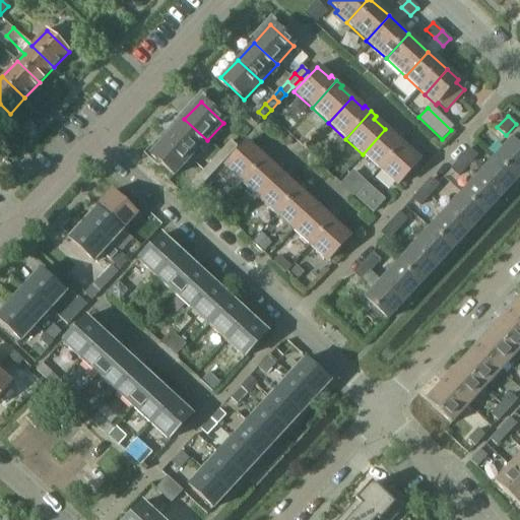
[(207,140),(184,119),(168,136),(191,157),(207,140)]
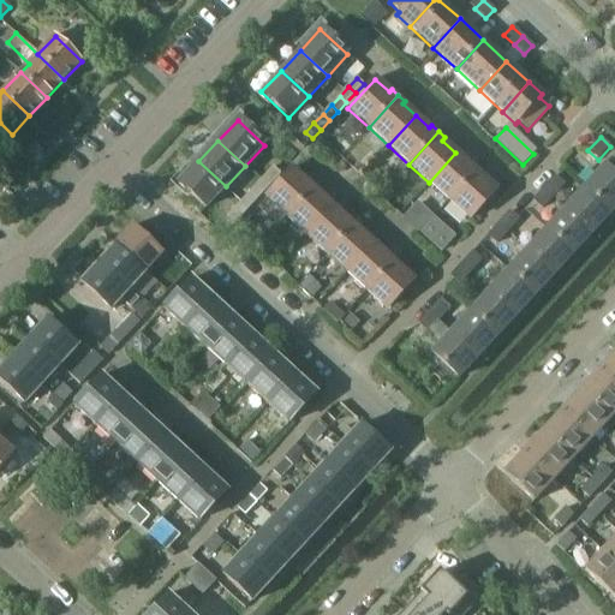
[(455,153),(429,183),(448,201),(478,168),(471,162),(469,165),(455,153)]
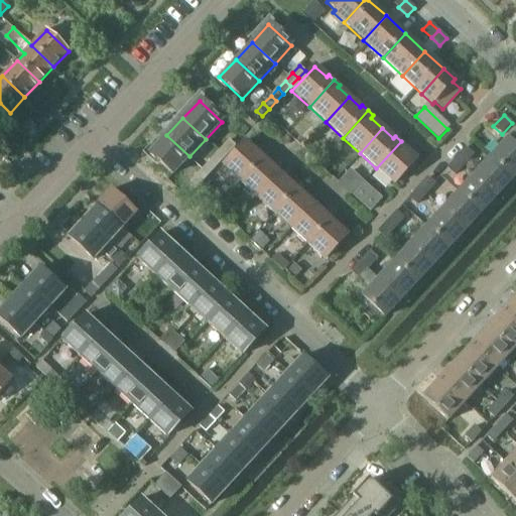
[(490,157),(512,177),(515,172),(515,136),(513,134),(507,140),(506,139),(490,157)]
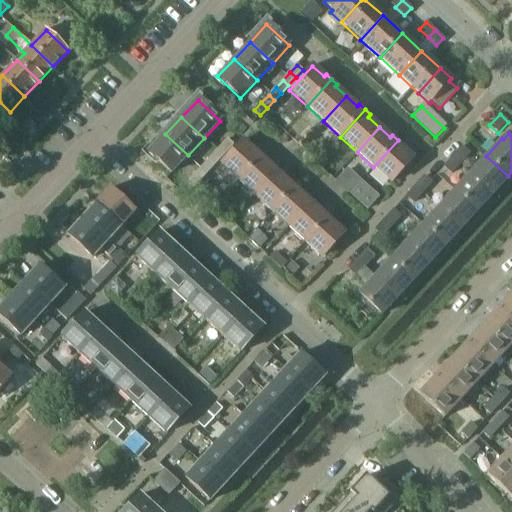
[(188,155),(165,134),(149,152),(172,173),(188,155)]
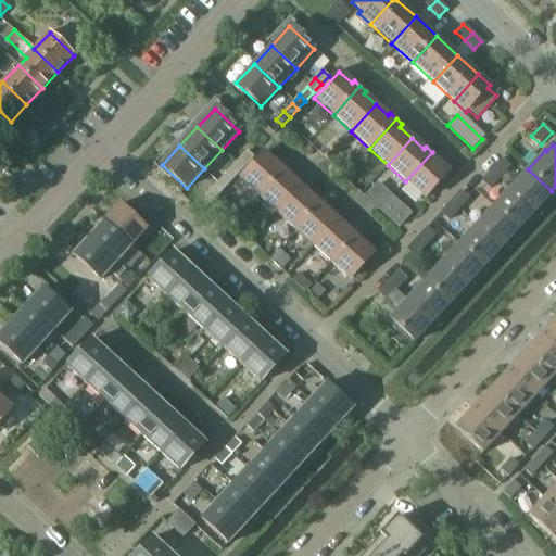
[(240,160),(247,165),(254,158),(248,151),(240,160)]
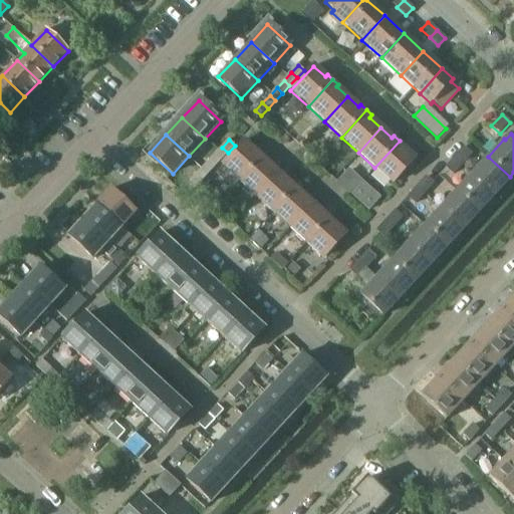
[(400,141),(374,168),(392,184),(415,159),(404,148),(405,146),(400,141)]
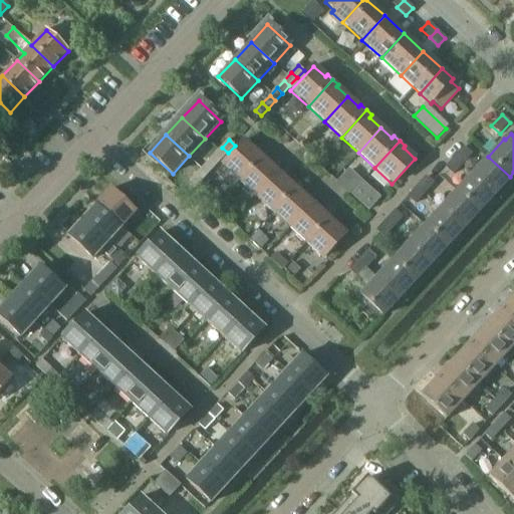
[(239,181),(263,155),(258,150),(255,152),(245,142),(221,166),(222,166),(215,173),(231,189),(239,181)]
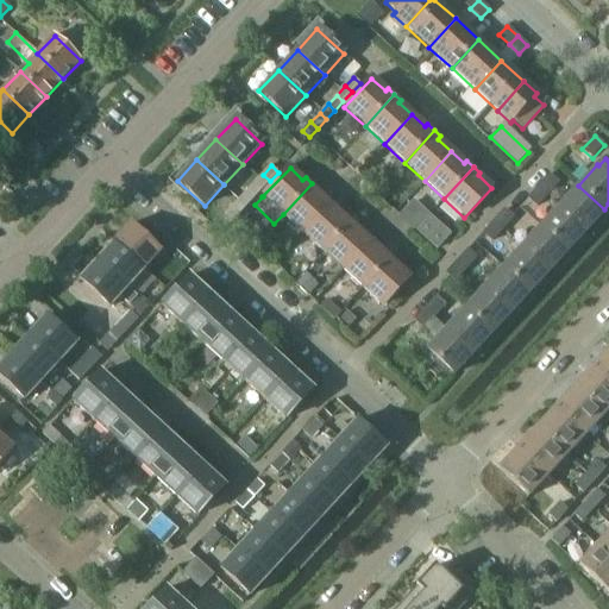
[(559,182),(550,173),(539,184),(548,193),(559,182)]
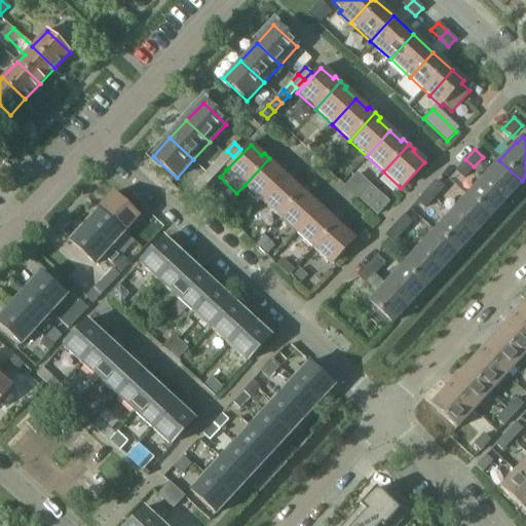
[(219,158),(225,164),(233,156),(227,151),(219,158)]
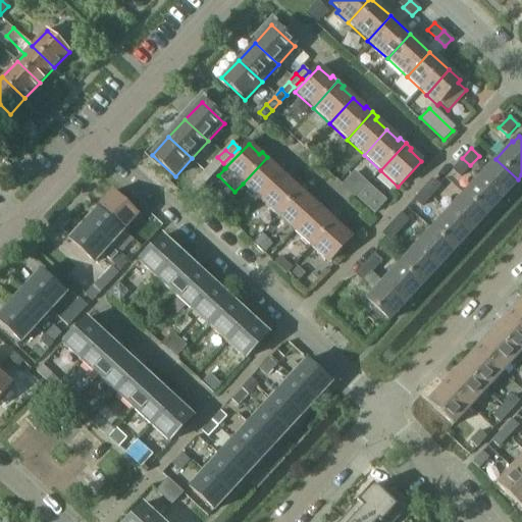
[(210,165),(216,171),(223,163),(217,157),(210,165)]
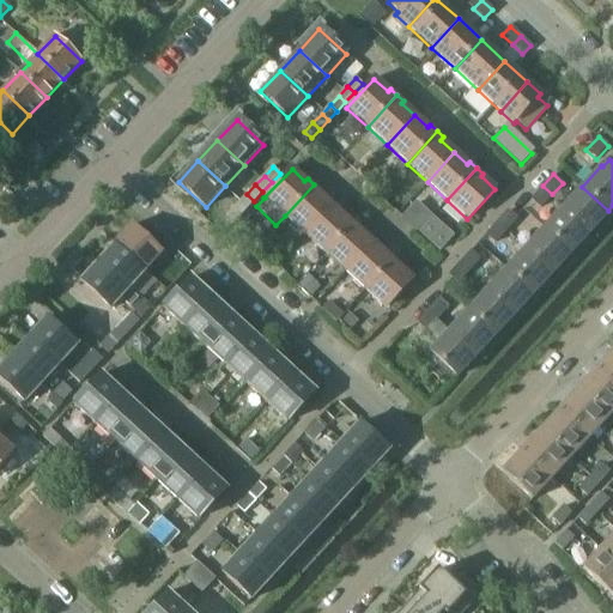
[(314,184),(285,216),(305,235),(332,206),(319,193),(321,190),(314,184)]
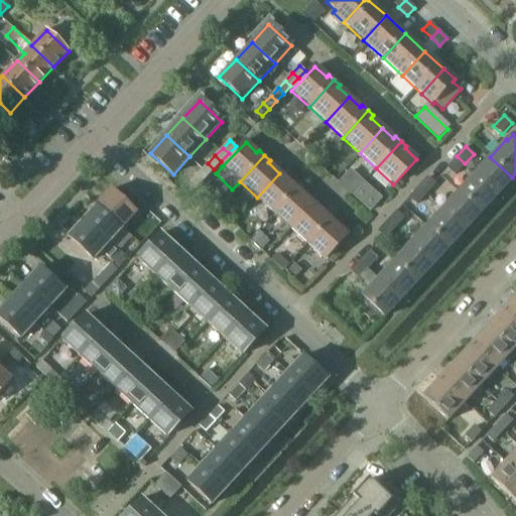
[(447,166),(456,173),(465,163),(457,156),(447,166)]
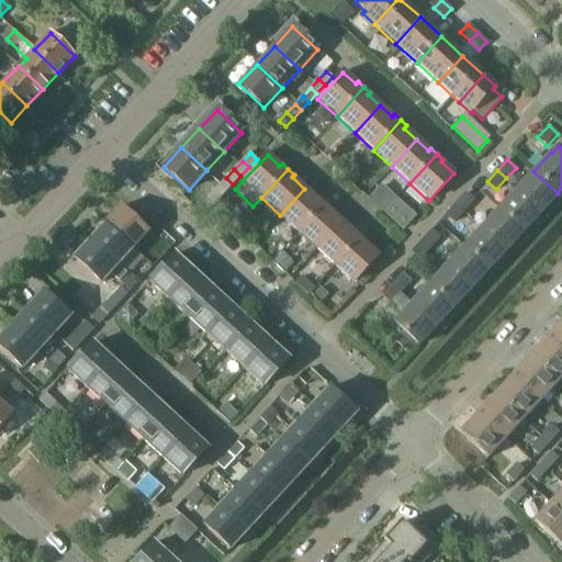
[(558,193),(534,171),(516,190),(540,213),(558,193)]
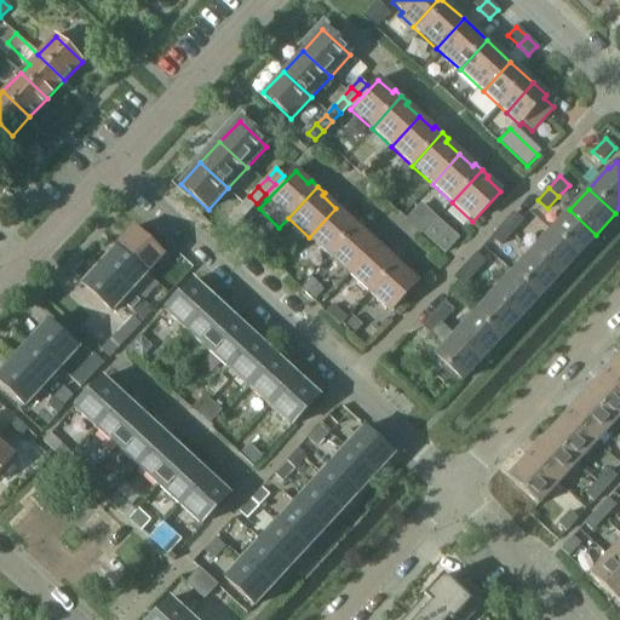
[(241,205),(250,212),(257,204),(250,196),(241,205)]
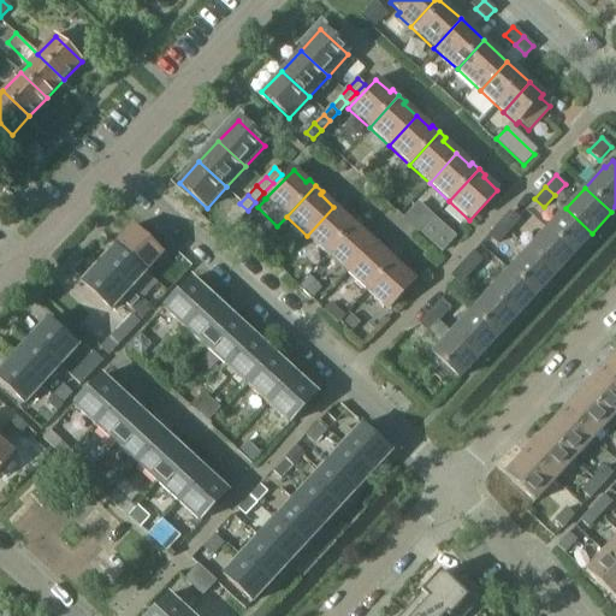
[(231,213),(240,219),(248,211),(240,203),(231,213)]
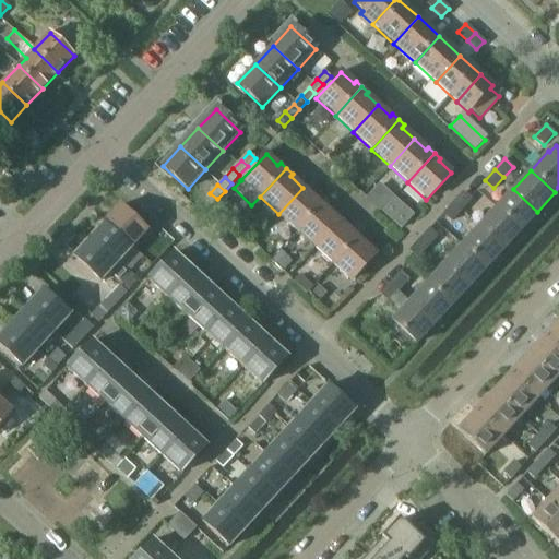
[(368,198),(382,211),(392,199),(379,186),(368,198)]
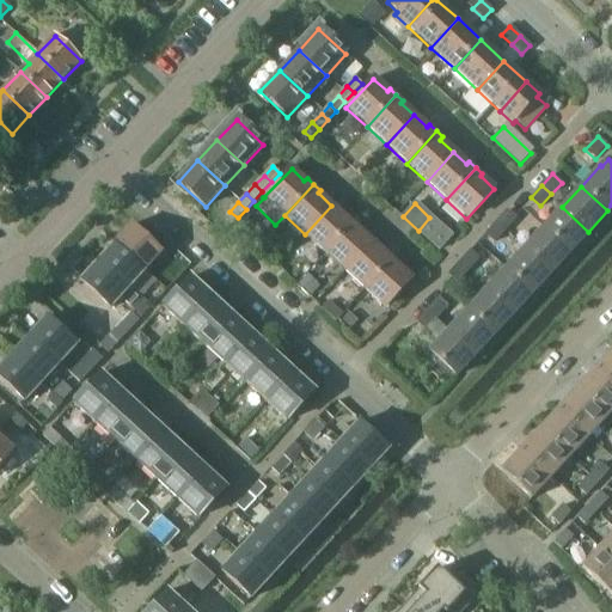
[(331,206),(305,234),(324,252),(354,221),(347,214),(344,218),(331,206)]
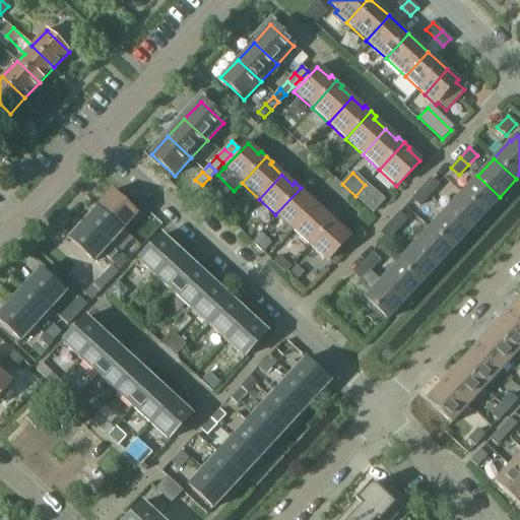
[(500,197),(477,176),(461,194),(483,214),(500,197)]
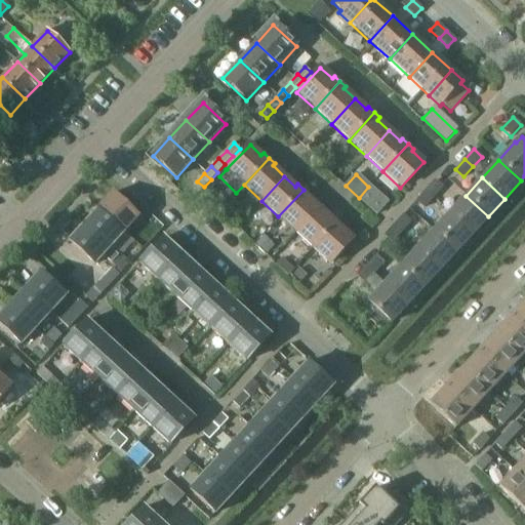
[(444,186),(436,178),(427,189),(435,196),(444,186)]
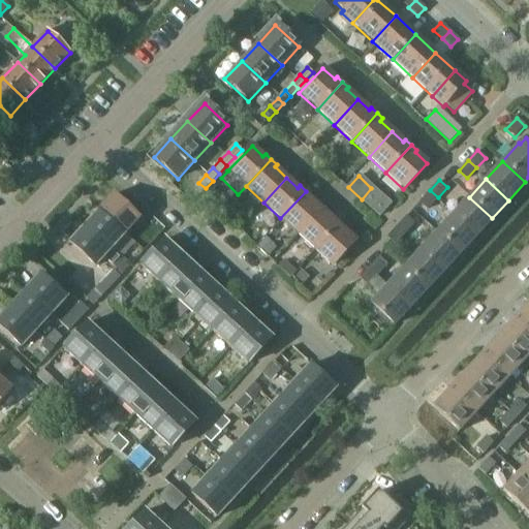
[(206,188),(198,183),(191,191),(197,196),(206,188)]
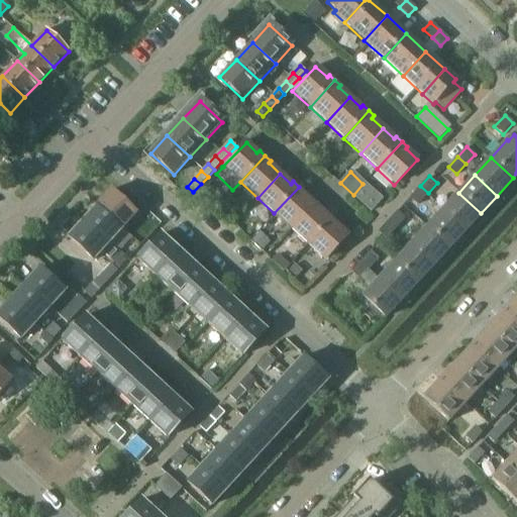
[(411,195),(419,203),(428,193),(420,186),(411,195)]
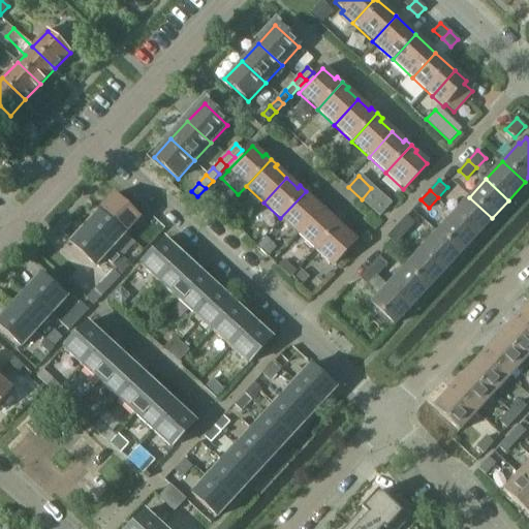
[(306,191),(280,218),(298,234),(320,209),(309,198),(311,195),(306,191)]
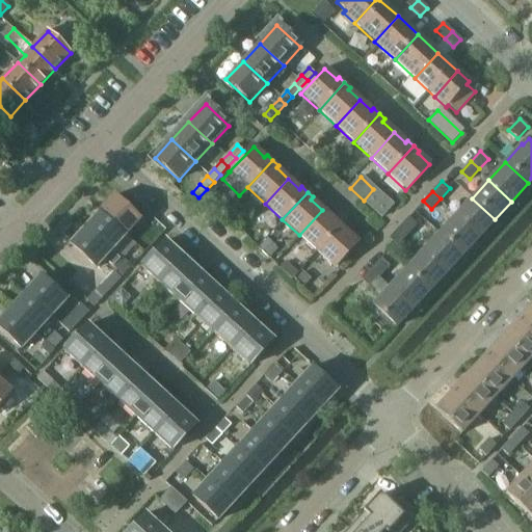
[(380,217),(391,207),(375,193),(366,204),(380,217)]
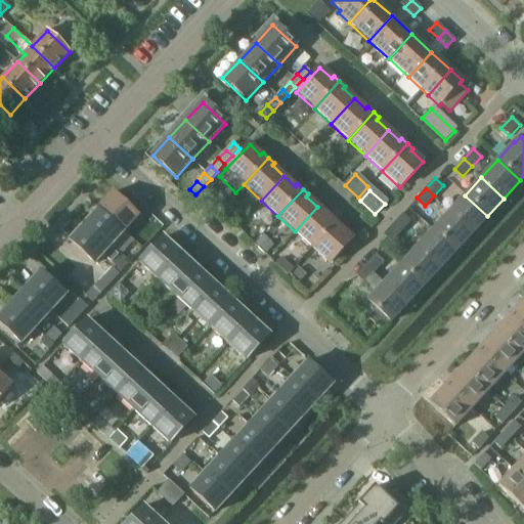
[(91,217),(116,239),(138,216),(114,193),(91,217)]
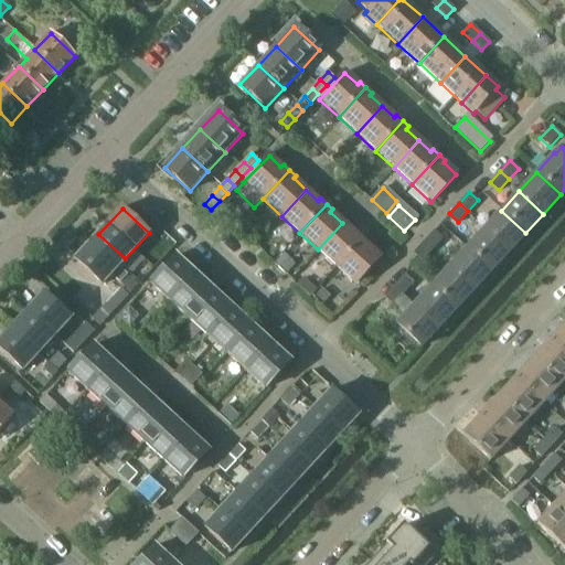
[(525,233),(501,211),(483,230),(508,252),(525,233)]
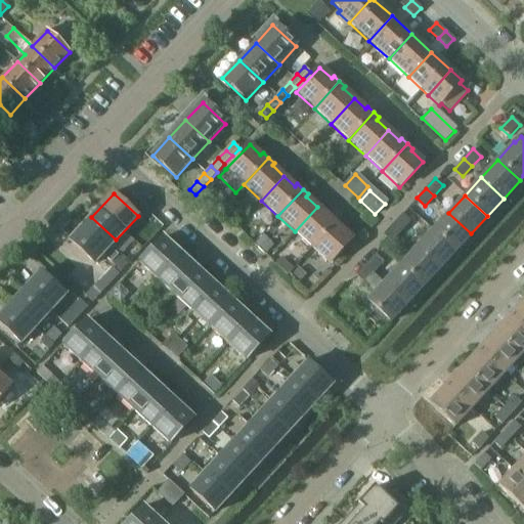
[(317,207),(295,231),(312,248),(337,220),(331,214),(329,217),(317,207)]
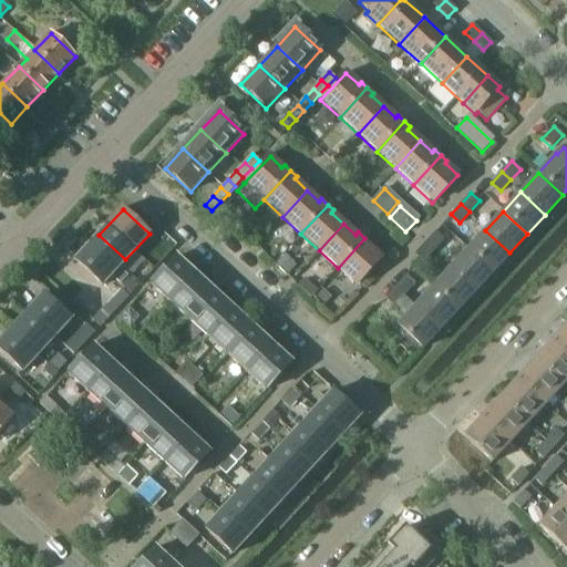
[(509,253),(485,230),(467,249),(492,271),(509,253)]
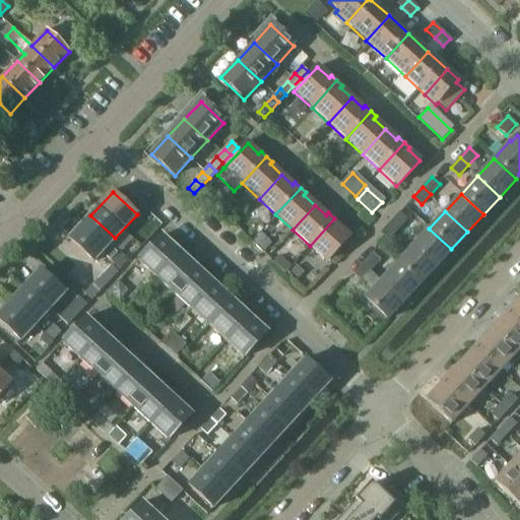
[(407,220),(399,212),(390,222),(398,230),(407,220)]
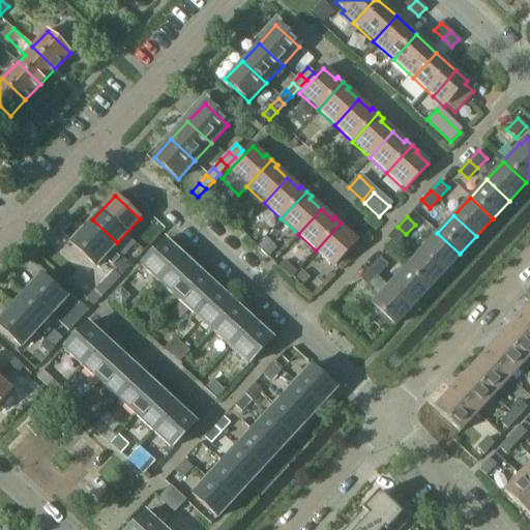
[(117,242),(92,219),(70,243),(95,267),(102,259),(111,266),(118,259),(110,251),(117,242)]
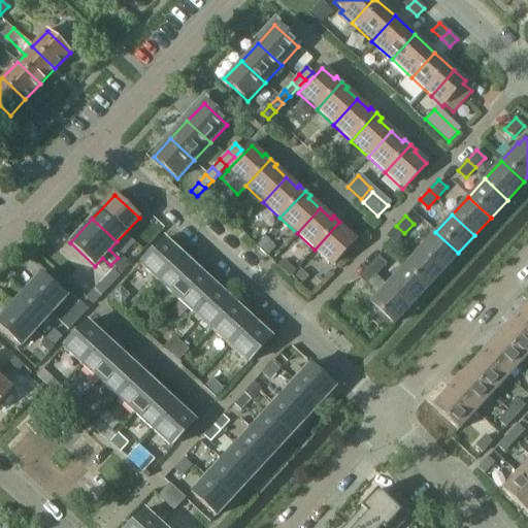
[(339,222),(315,250),(332,265),(355,240),(342,229),(345,227),(339,222)]
